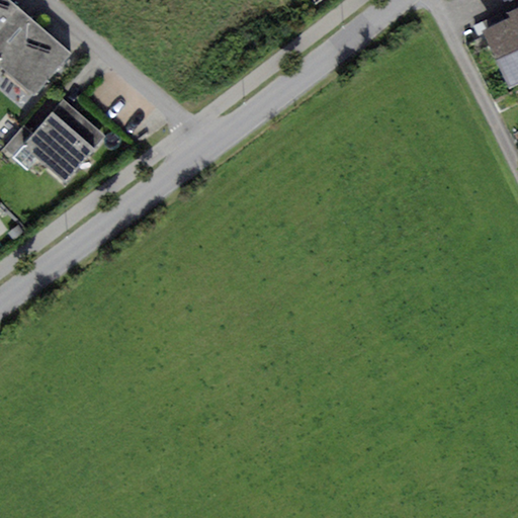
[(7,0),(0,0),(0,29),(18,9),(7,0)]
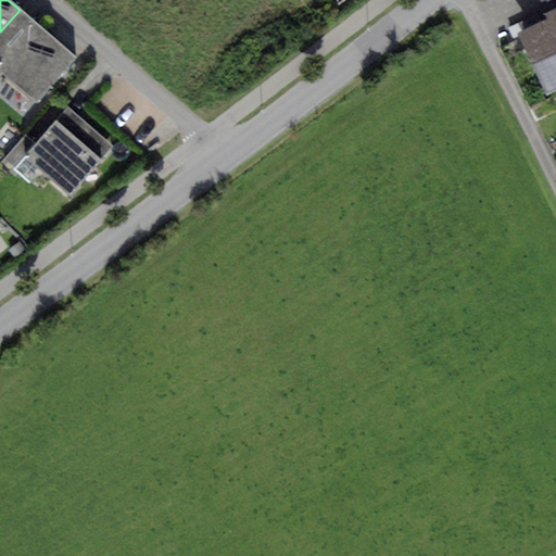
[(546,21),(522,32),(550,93),(555,90),(555,8),(543,14),(546,21)]
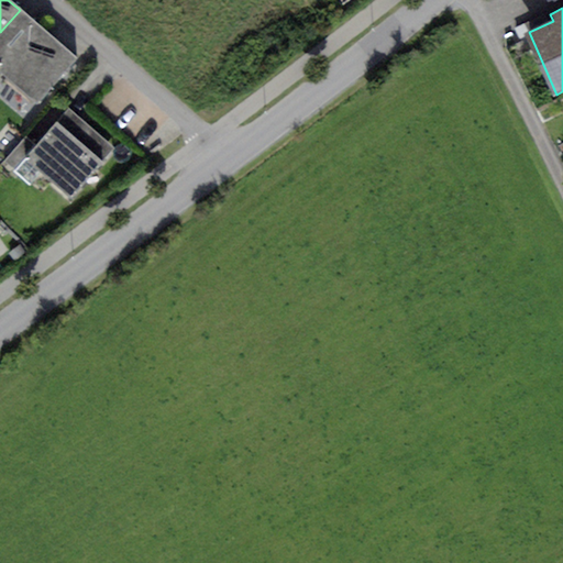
[(77,59),(20,10),(0,32),(0,69),(39,103),(77,59)]
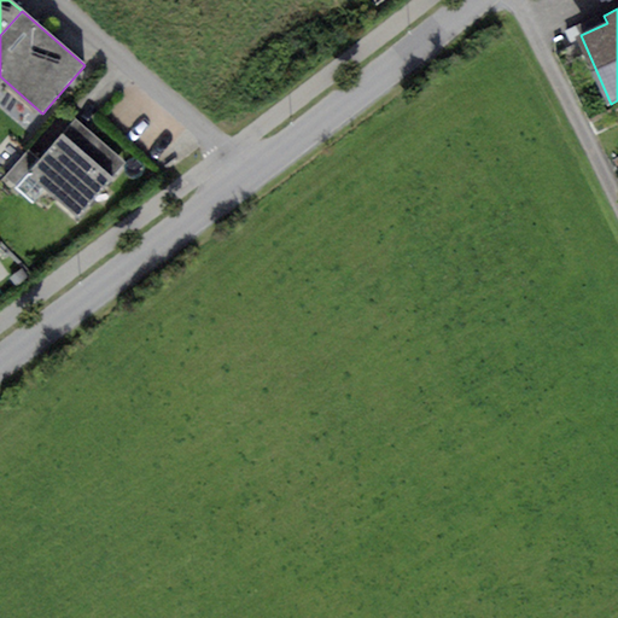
[(77,122),(63,140),(110,179),(124,162),(77,122)]
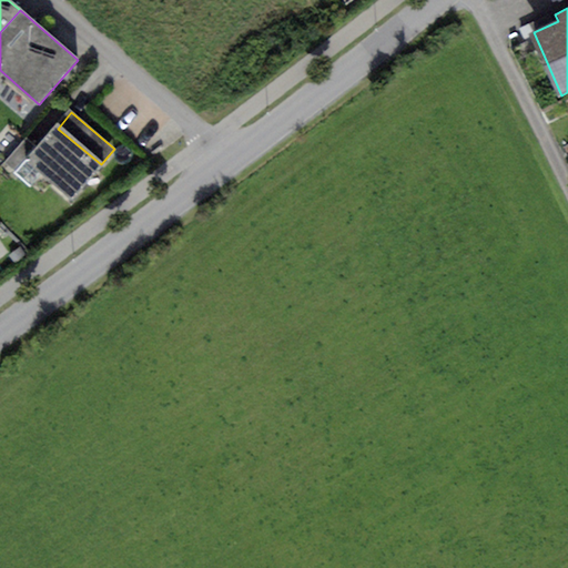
[(101,164),(58,129),(40,150),(24,138),(3,162),(33,186),(42,176),(70,201),(101,164)]
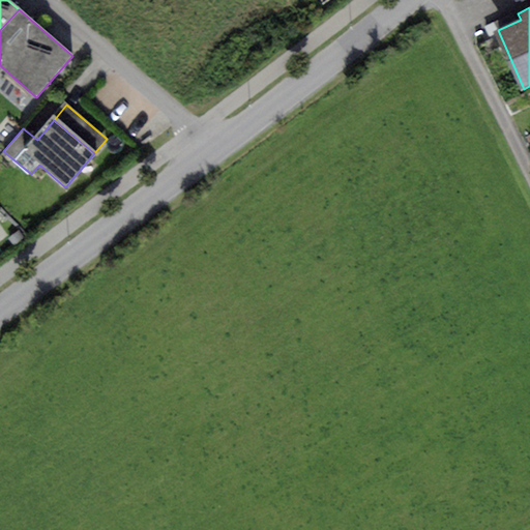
All buildings are outlined.
